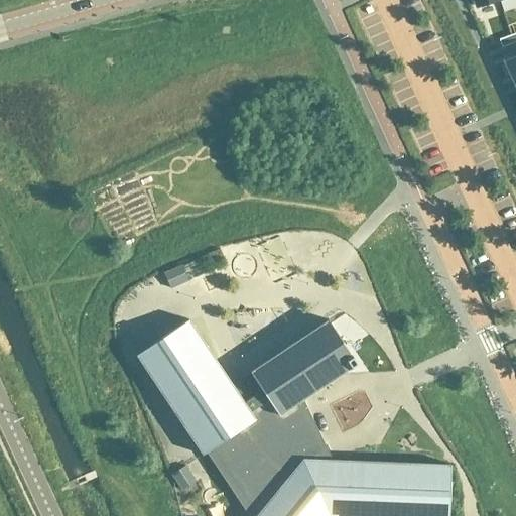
[(509,35),(498,39),(501,47),(512,43),(509,35)]
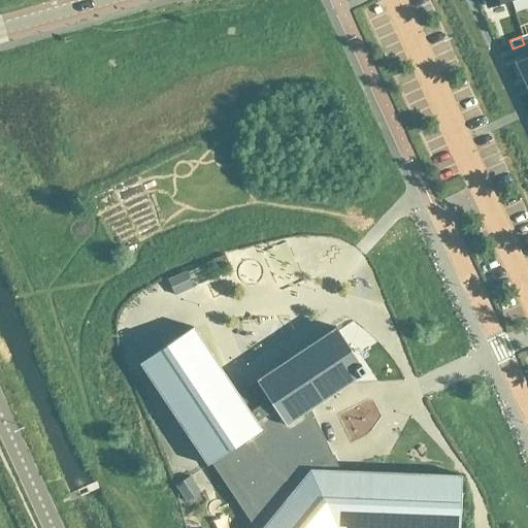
[(527,61),(518,66),(526,86),(527,84),(527,61)]
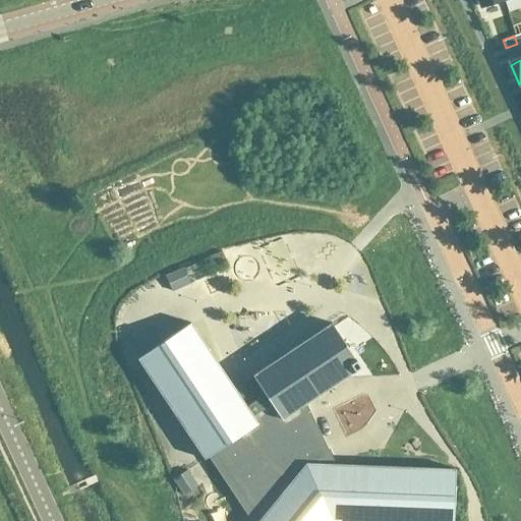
[(182,269),(165,277),(171,292),(189,284),(182,269)]
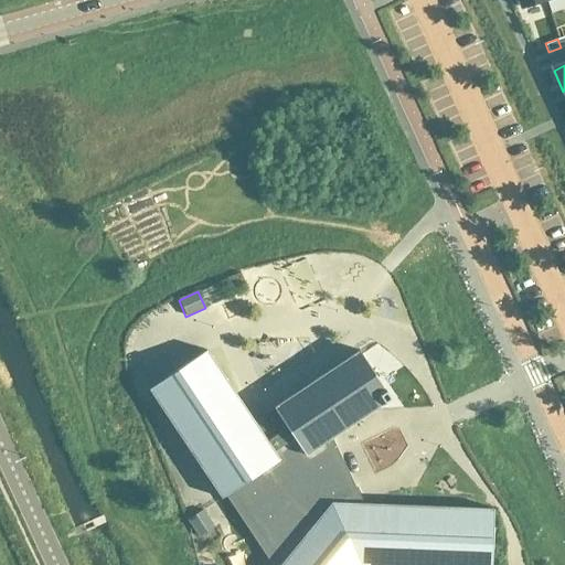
[(490,564),(493,509),(355,503),(326,441),(391,398),(359,350),(273,407),(275,411),(255,424),(206,351),(148,390),(221,499),(231,492),(279,564),(490,564)]
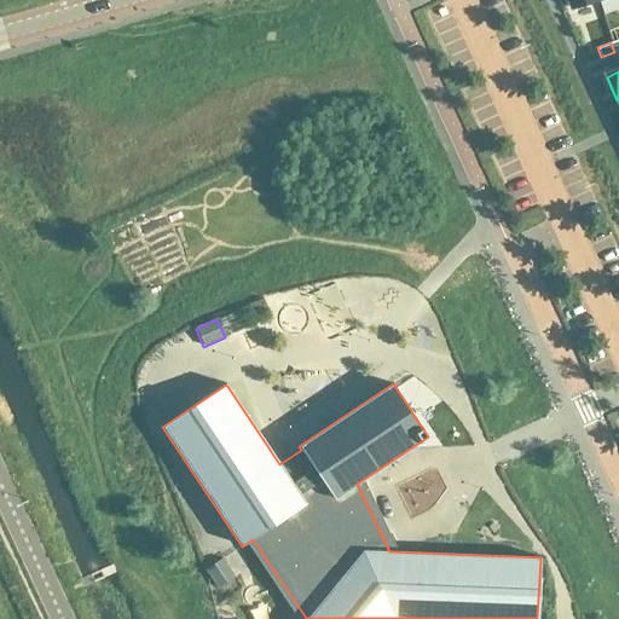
[(223,559),(206,570),(218,588),(233,577),(223,559)]
